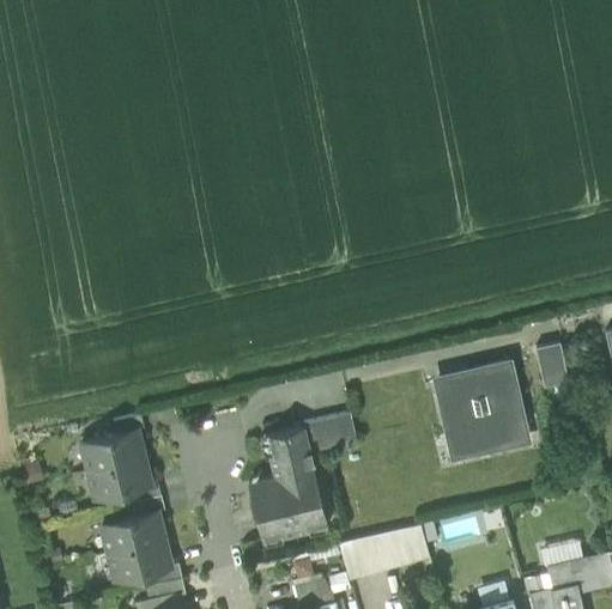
[(537,351),(545,389),(569,384),(561,345),(537,351)]
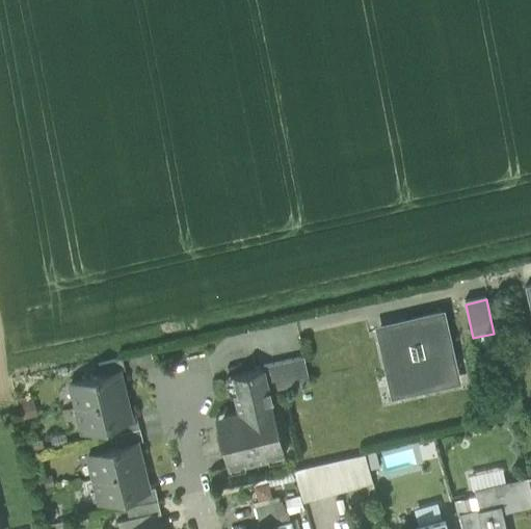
[(380,334),(394,395),(457,380),(443,316),(399,325),(400,328),(380,334)]
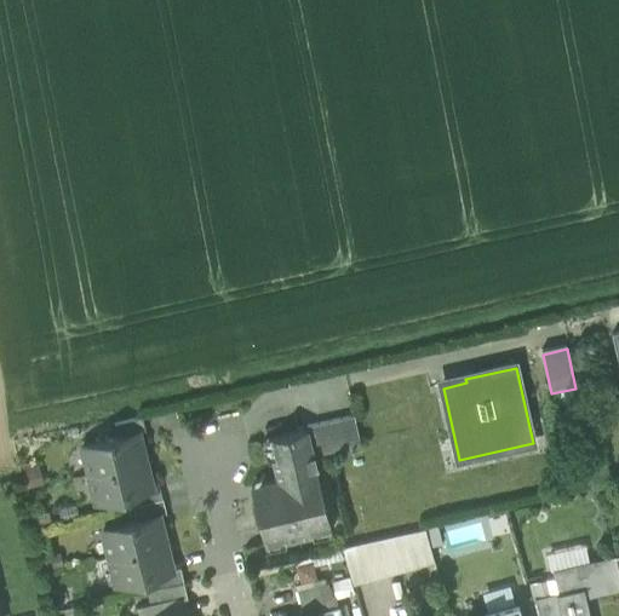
[(308,433),(314,459),(361,447),(355,419),(307,430),(307,433),(308,433)]
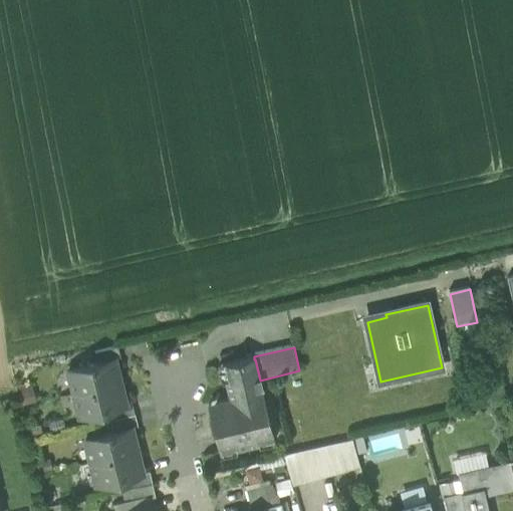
[(95,354),(98,365),(115,361),(121,359),(118,348),(95,354)]
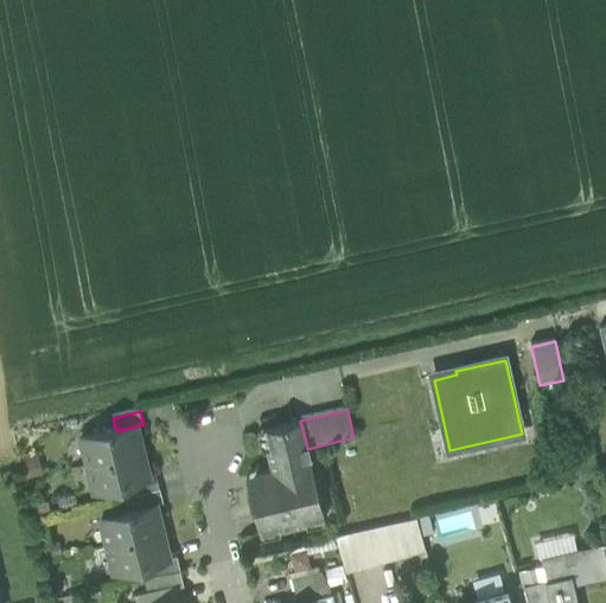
[(249,491),(261,537),(263,536),(262,531),(279,527),(280,532),(306,526),(305,520),(321,517),(323,521),(325,521),(307,449),(301,424),(300,424),(268,431),(273,450),(268,451),(273,473),(256,476),(260,488),(249,491)]
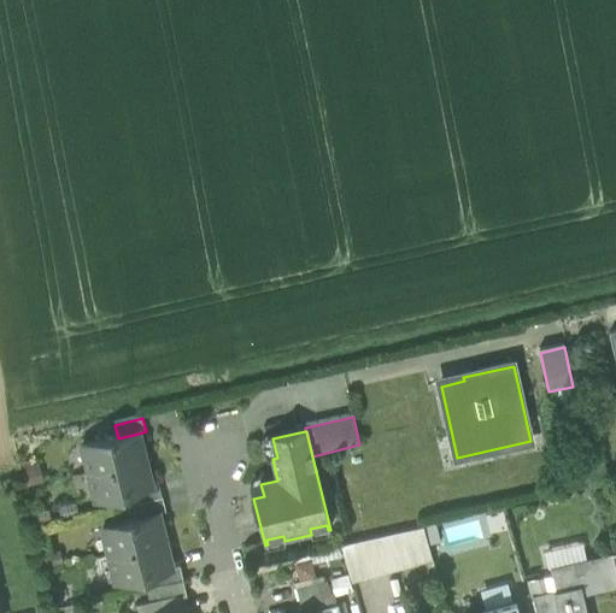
[(82,448),(89,475),(146,460),(139,434),(118,438),(82,448)]
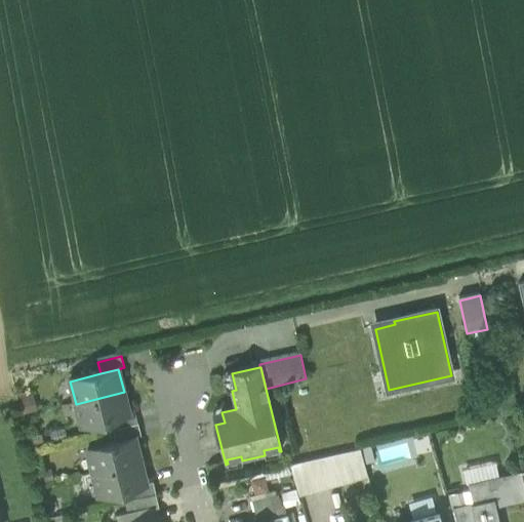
[(228,392),(232,391),(236,390),(232,373),(224,375),(228,392)]
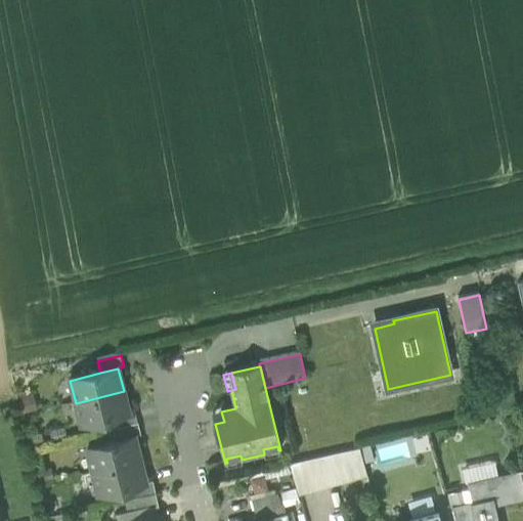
[(129,415),(124,391),(76,403),(82,426),(112,419),(129,415)]
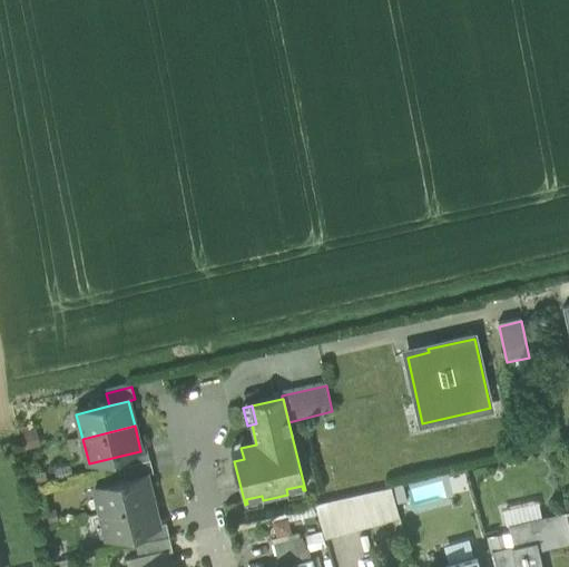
[(232,450),(234,461),(244,459),(241,448),(232,450)]
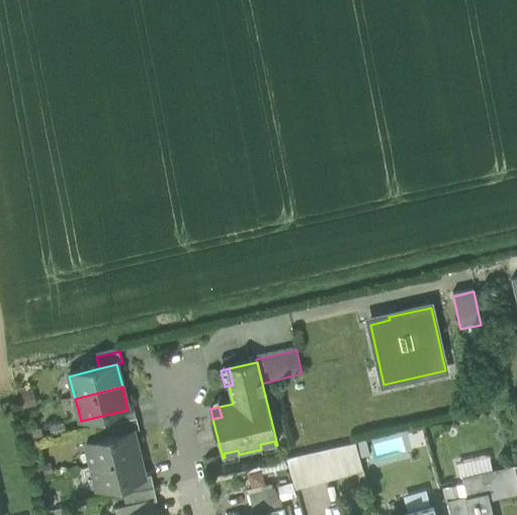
[(140,431),(137,420),(134,408),(127,410),(110,414),(113,426),(116,437),(134,433),(140,431)]
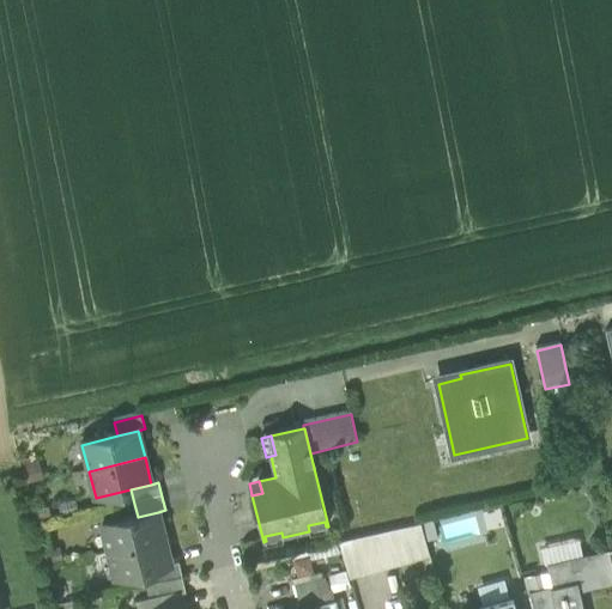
[(102,525),(109,553),(164,539),(158,512),(138,517),(102,525)]
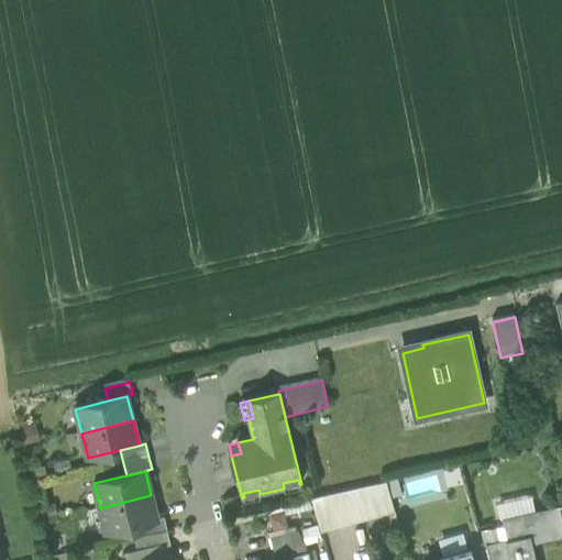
[(321,534),(368,520),(395,513),(387,483),(360,489),(311,500),(321,534)]
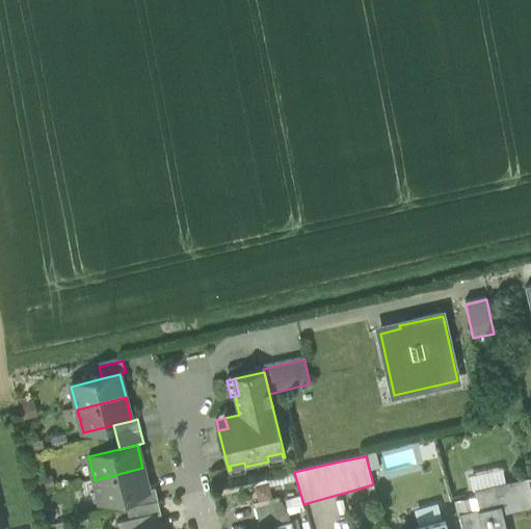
[(149,492),(142,468),(95,480),(100,503),(149,492)]
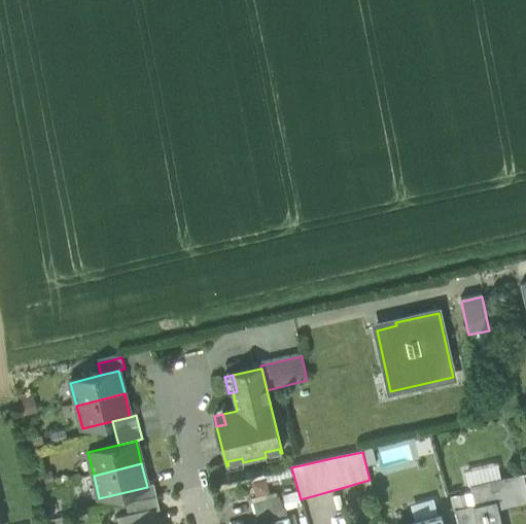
[(492,482),(501,480),(498,465),(465,474),(468,487),(470,487),(492,482)]
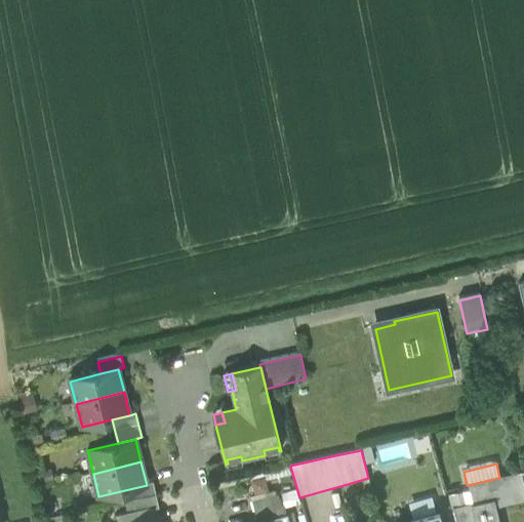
[(495,503),(523,494),(523,484),(521,473),(499,478),(490,480),(495,503)]
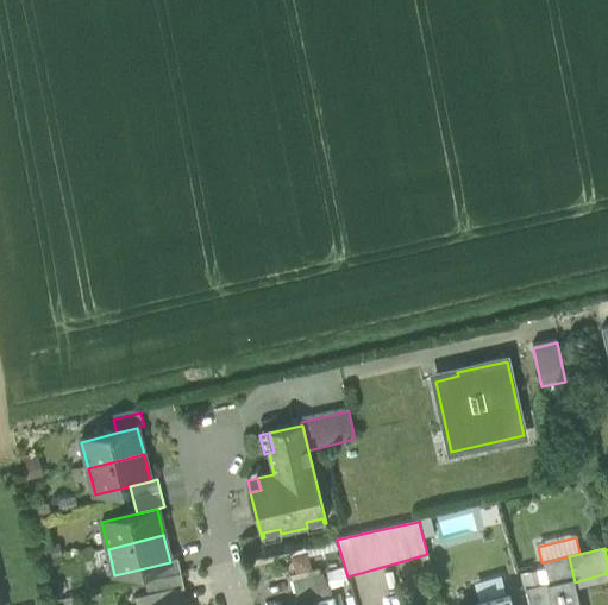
[(432,569),(427,554),(399,562),(403,577),(432,569)]
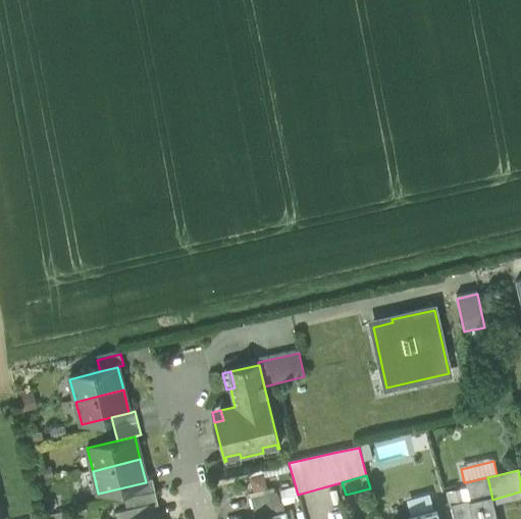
[(496,518),(493,505),(492,500),(487,477),(466,482),(468,489),(470,502),(469,503),(472,518),(496,518)]
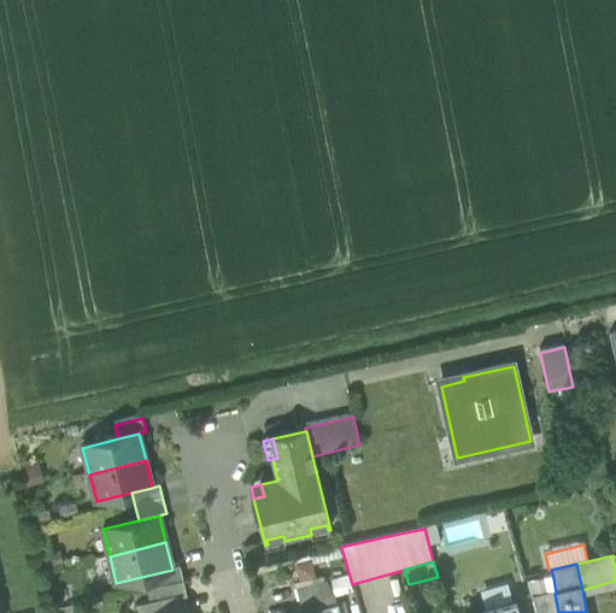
[(152,576),(156,589),(157,589),(183,583),(180,569),(152,576)]
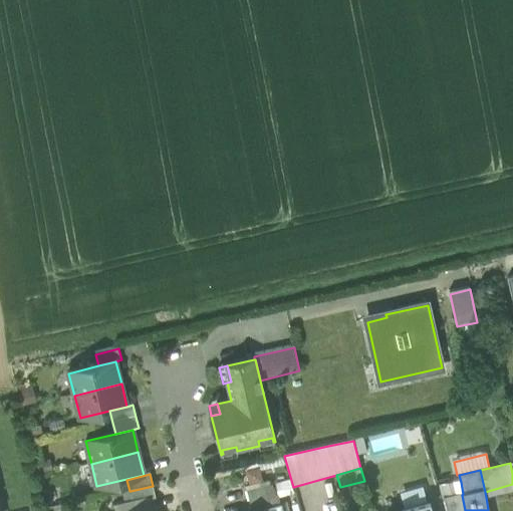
[(444,499),(462,495),(463,494),(461,482),(439,488),(443,500),(444,499)]
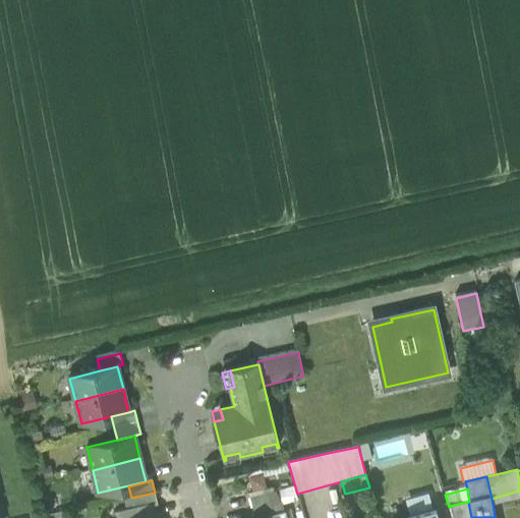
[(493,504),(519,497),(519,491),(492,499),(493,504)]
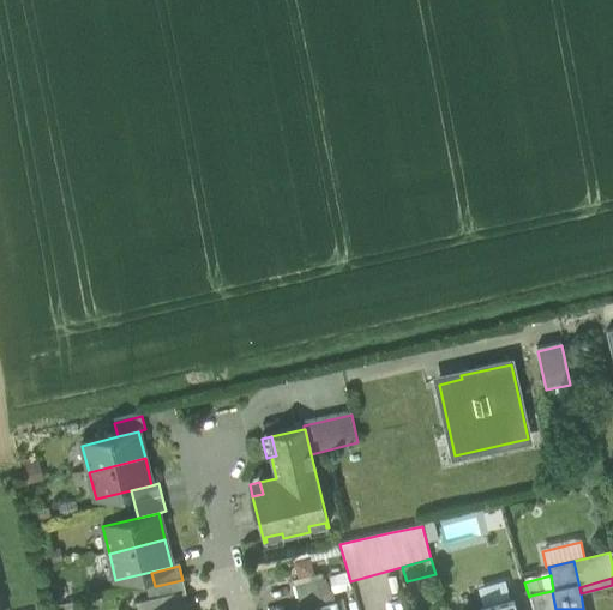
[(376,602),(371,579),(358,583),(362,604),(376,602)]
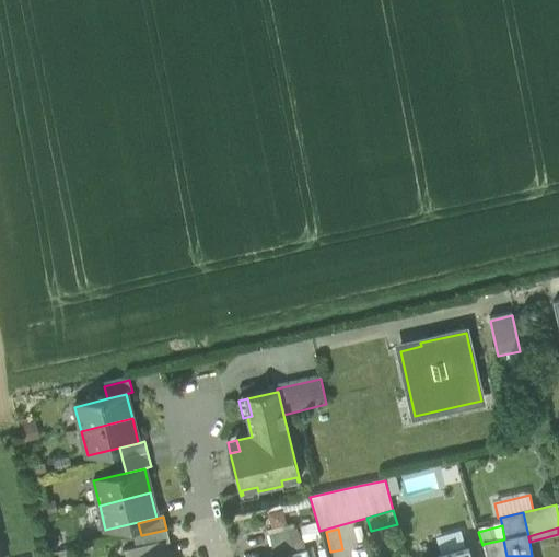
[(142,535),(146,549),(164,545),(170,543),(166,530),(142,535)]
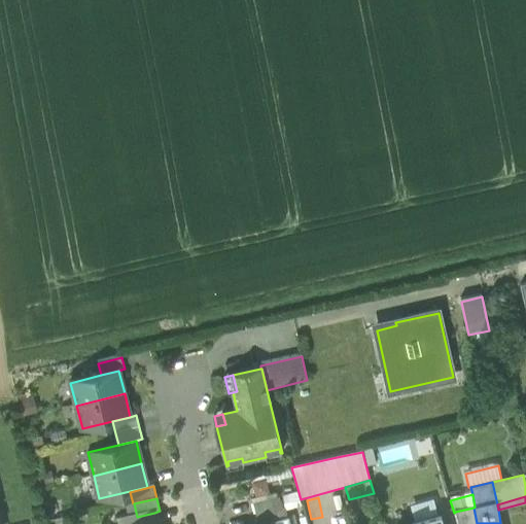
[(253,503),(256,516),(274,512),(280,510),(278,498),(253,503)]
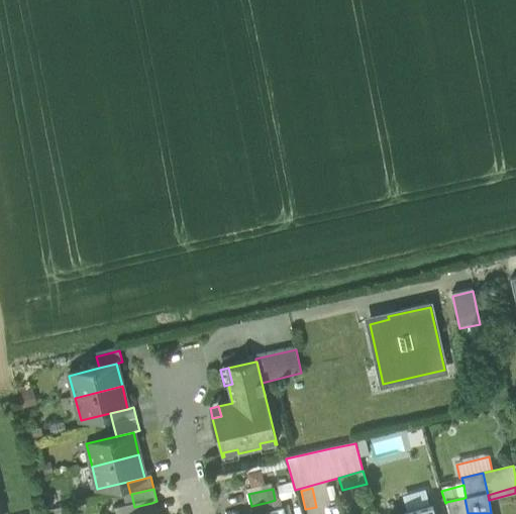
[(403,497),(407,512),(431,505),(426,490),(403,497)]
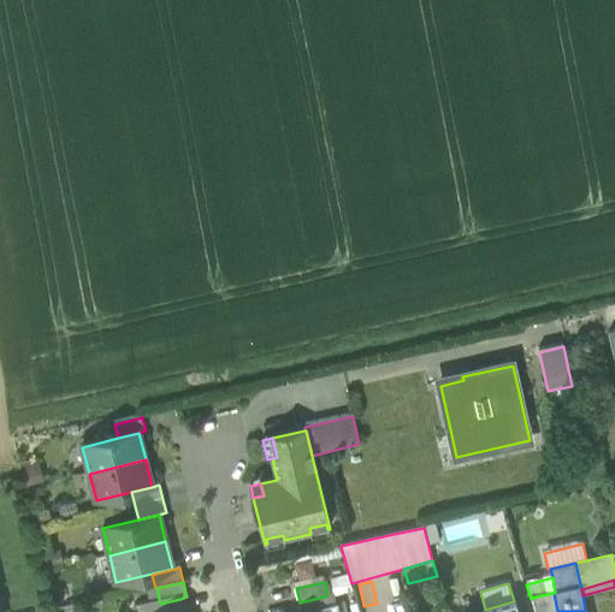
[(532,598),(534,611),(557,611),(554,593),(532,598)]
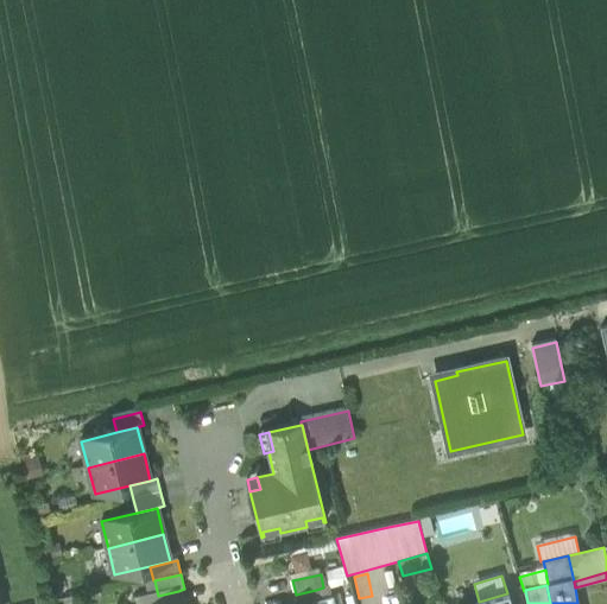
[(314,603),(318,602),(316,590),(296,595),(297,603),(314,603)]
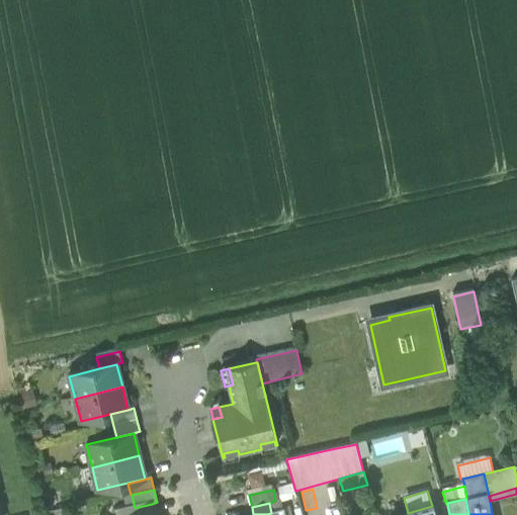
[(117,512),(117,514),(154,514),(152,504),(135,508),(117,512)]
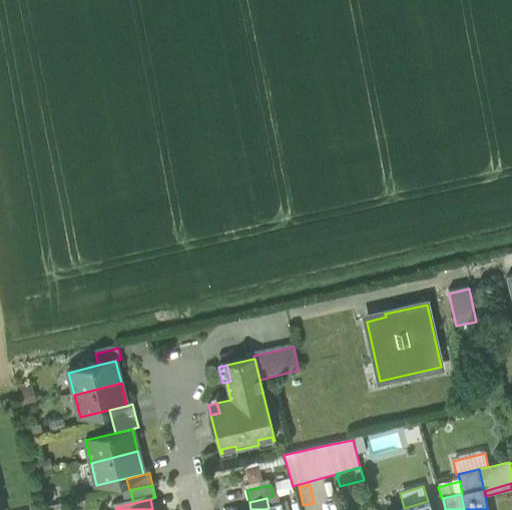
[(432,509),(430,501),(428,501),(404,508),(401,509),(432,509)]
